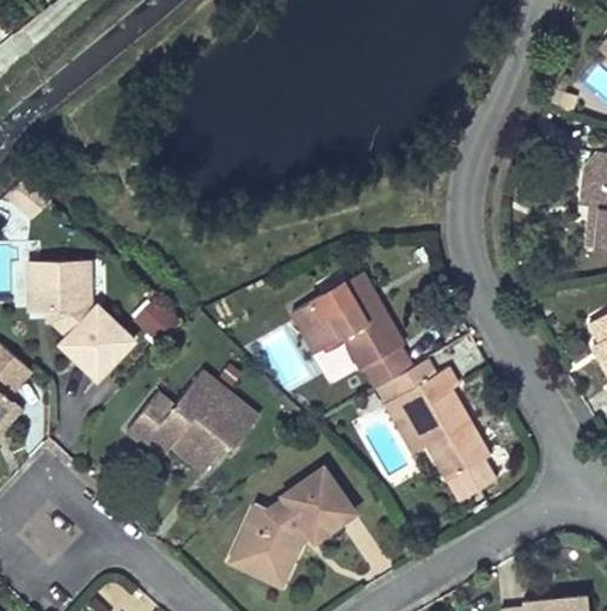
[(589,220),(587,246),(606,249),(606,154),(600,153),(598,170),(586,169),(582,206),(592,207),(600,208),(599,220),(589,220)]
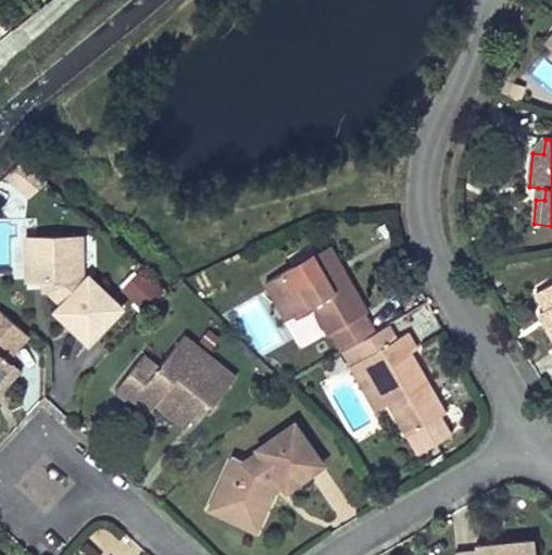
[(41,177),(25,162),(11,176),(25,191),(41,177)]
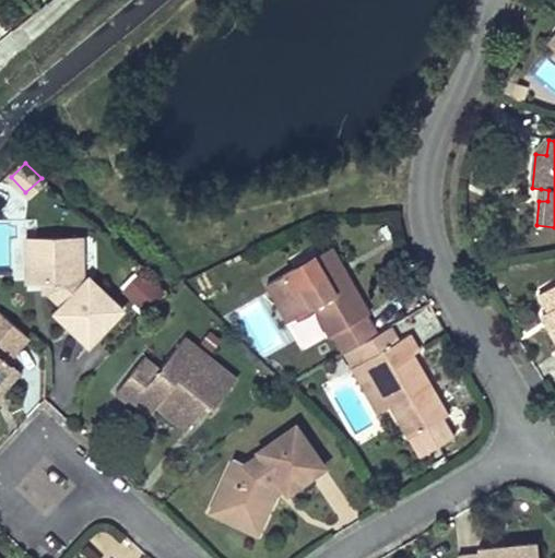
[(42,178),(25,192),(32,199),(48,183),(42,178)]
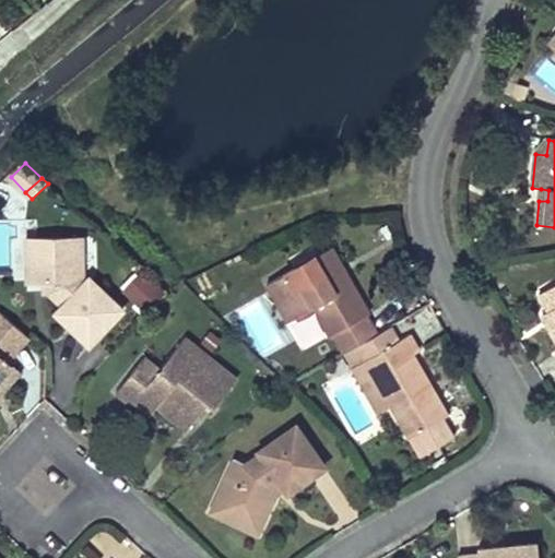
[(548,190),(541,189),(539,201),(547,201),(548,190)]
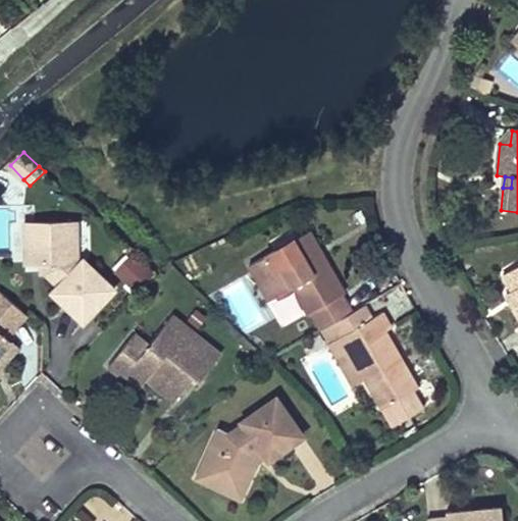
[(37,263),(36,222),(27,222),(27,263),(37,263)]
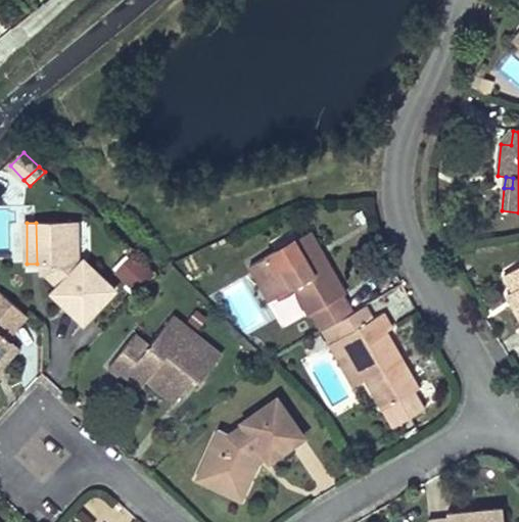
[(82,263),(79,261),(79,223),(36,223),(37,264),(46,264),(46,274),(58,286),(52,293),(84,324),(116,290),(85,261),(82,263)]
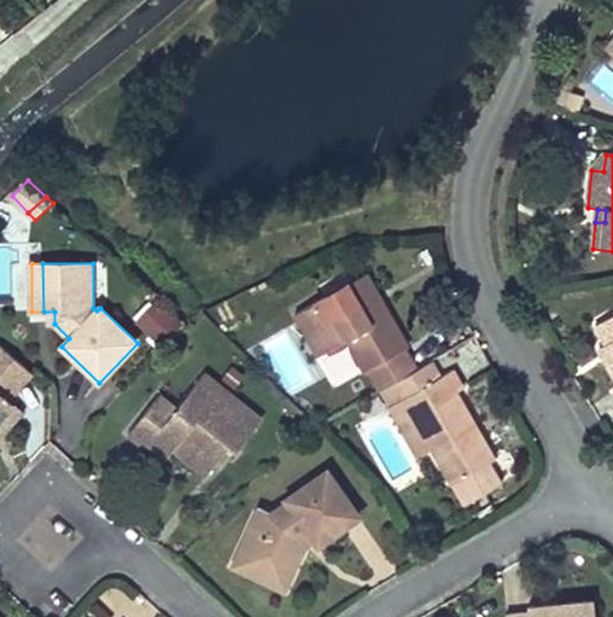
[(377,306),(361,278),(342,289),(357,318),(377,306)]
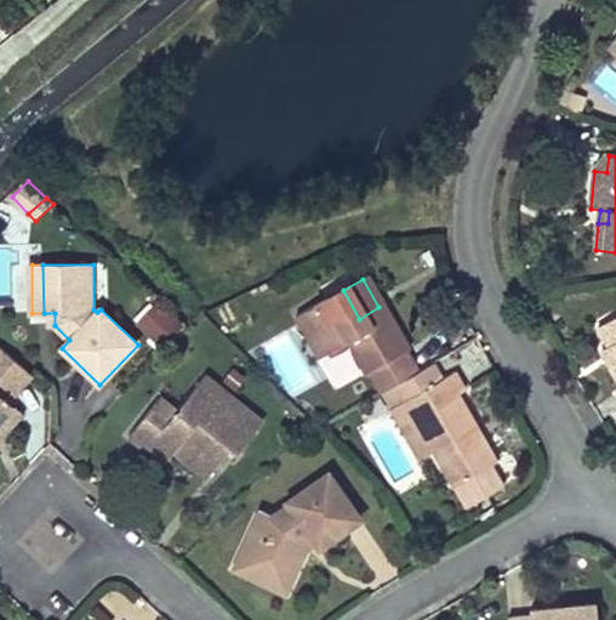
[(343,290),(290,320),(314,360),(343,343),(363,376),(365,375),(401,354),(404,352),(378,307),(359,319),(343,290)]
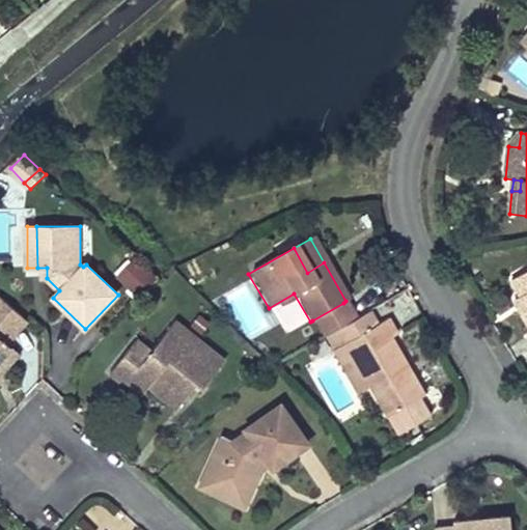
[(119,271),(136,295),(162,277),(144,253),(119,271)]
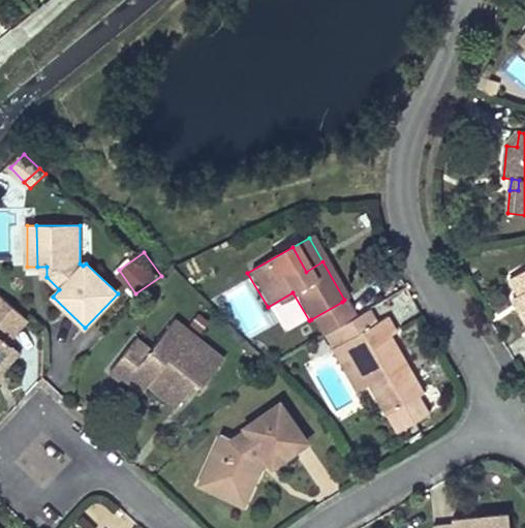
[(524,272),(512,280),(518,294),(524,307),(524,314),(522,315),(524,319),(524,272)]
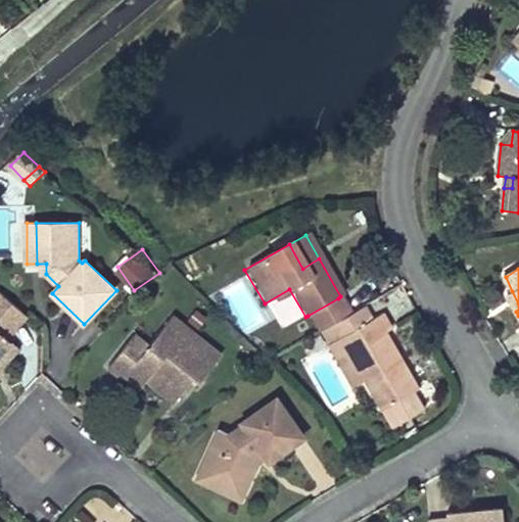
[(518,303),(512,291),(507,294),(516,312),(518,311),(518,303)]
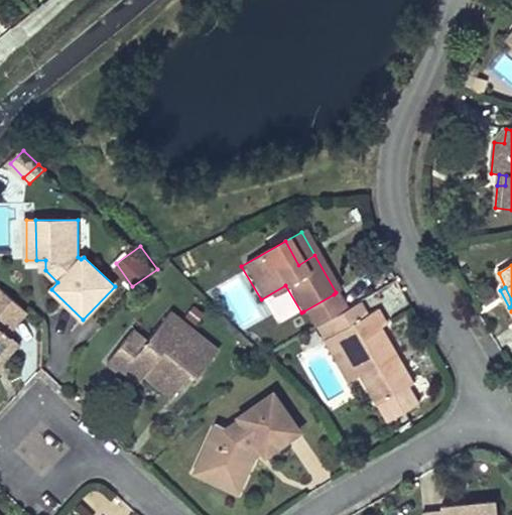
[(303,311),(314,330),(325,324),(345,312),(334,294),(303,311)]
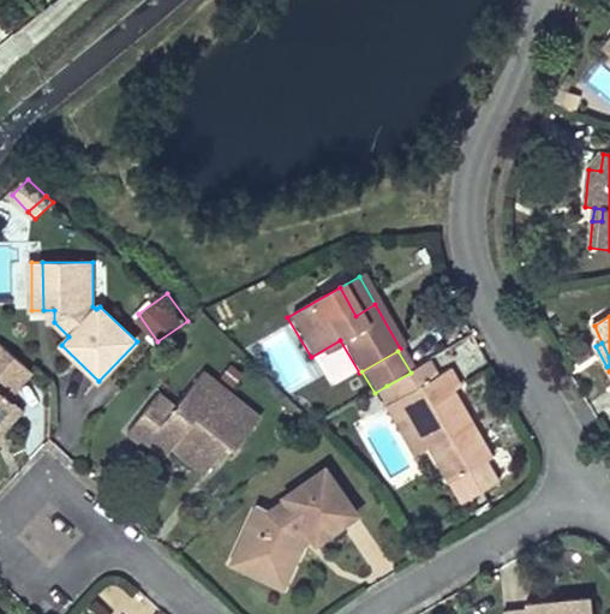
[(0,424),(17,406),(16,405),(40,379),(9,352),(0,362),(0,424)]
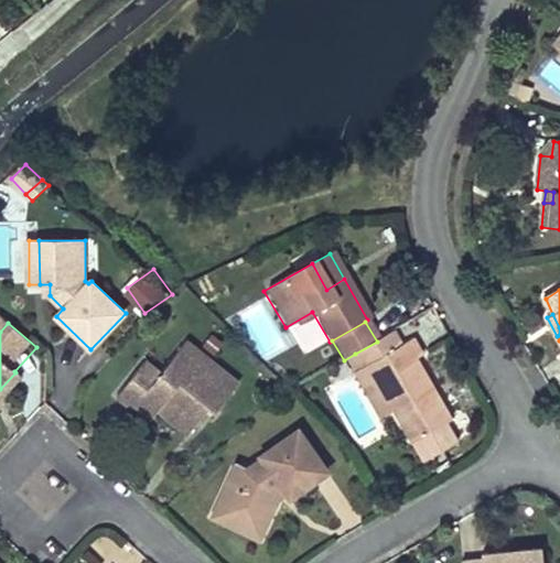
[(355,354),(364,368),(420,468),(455,447),(443,426),(428,398),(433,394),(416,361),(420,359),(411,342),(395,350),(386,336),(377,342),(355,354)]
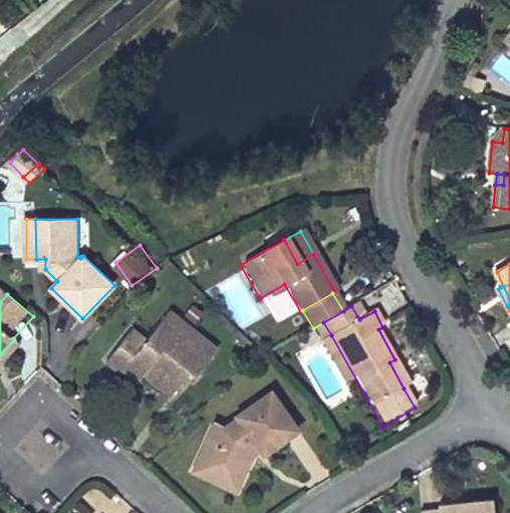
[(145,340),(131,329),(104,359),(119,373),(125,367),(137,351),(151,362),(145,369),(172,393),(185,376),(180,371),(186,365),(191,369),(196,374),(216,350),(168,311),(145,340)]
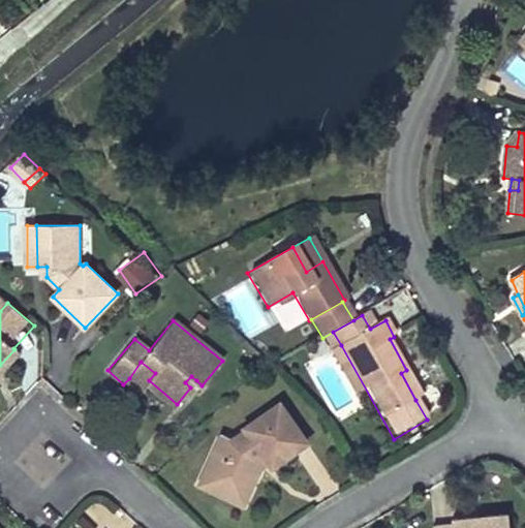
[(0,380),(22,356),(14,349),(0,365),(0,380)]
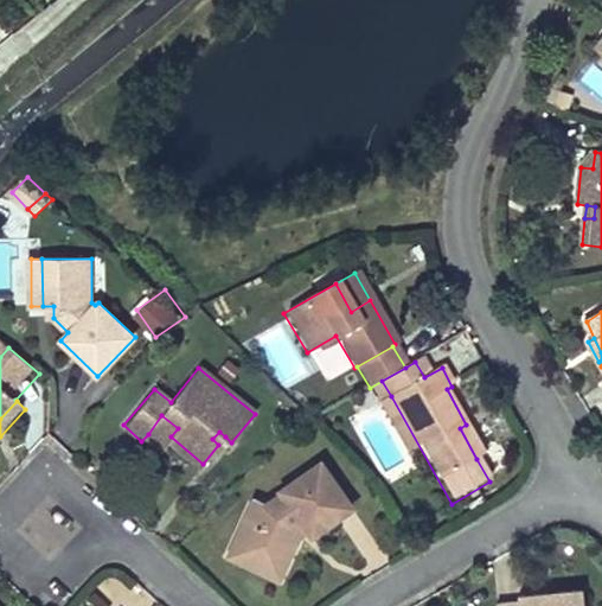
[(178,428),(161,415),(148,434),(162,446),(171,437),(178,428)]
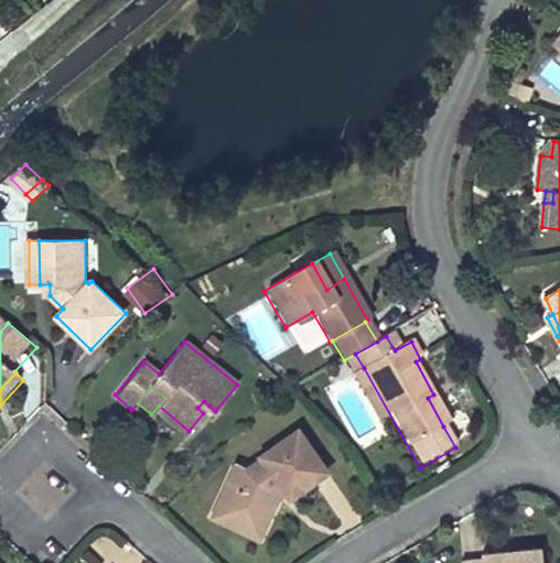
[(450,423),(433,394),(428,398),(443,426),(450,423)]
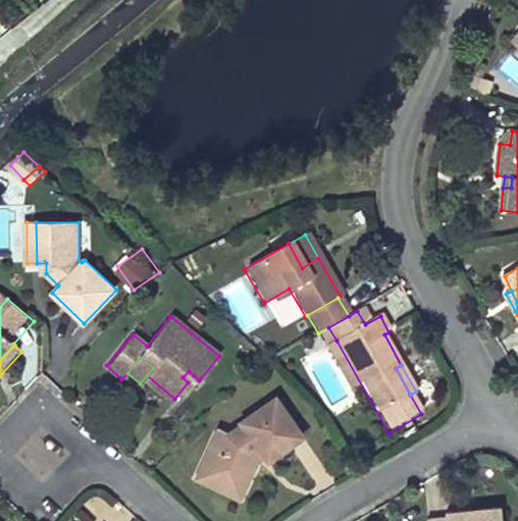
[(183,377),(188,382),(194,375),(189,371),(183,377)]
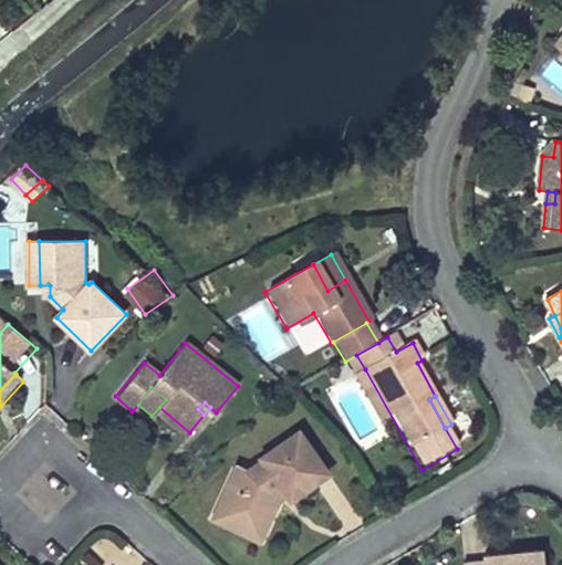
[(237,464),(214,518),(256,535),(264,512),(273,516),(281,498),(280,493),(287,491),(290,495),(330,472),(301,430),(261,454),(262,457),(247,468),(237,464)]
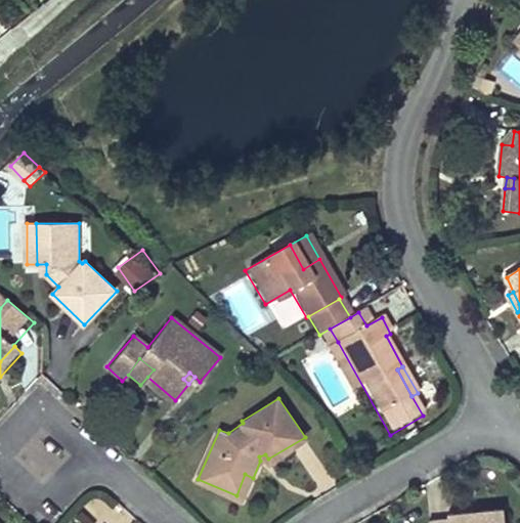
[(245,474),(236,495),(245,498),(253,478),(245,474)]
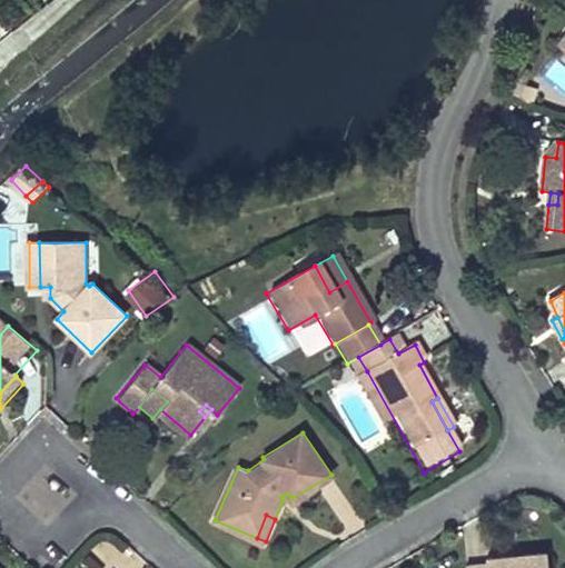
[(545,567),(544,552),(484,558),(484,565),(466,567),(545,567)]
